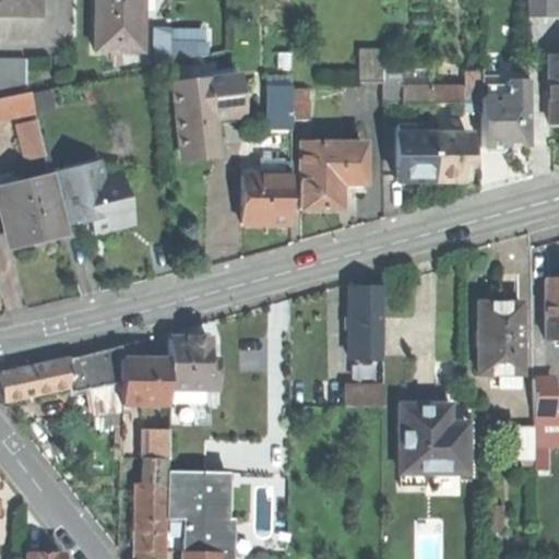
[(0,0),(0,14),(37,15),(37,0),(0,0)]
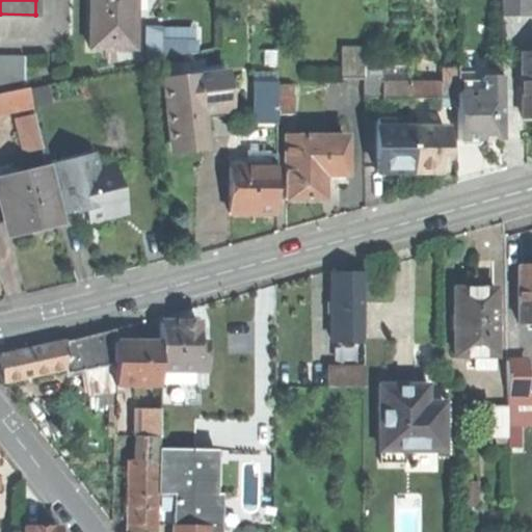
[(88,0),(88,47),(134,47),(134,9),(130,9),(129,0),(88,0)]
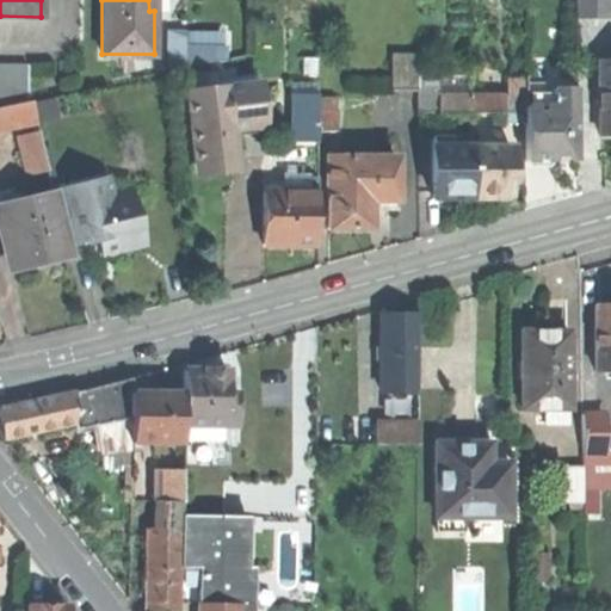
[(573,0),(574,18),(605,19),(605,0),(573,0)]
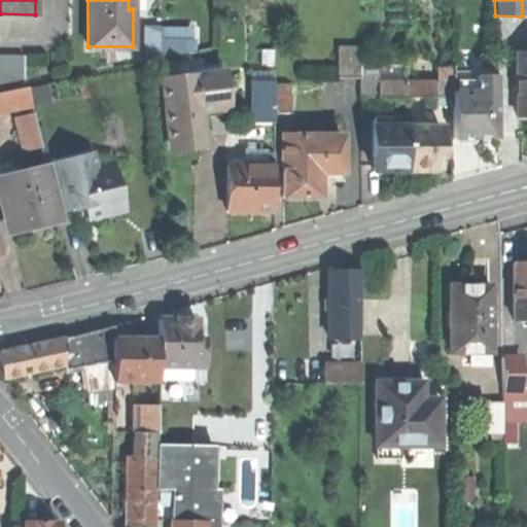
[(144,27),(144,59),(161,59),(160,27),(144,27)]
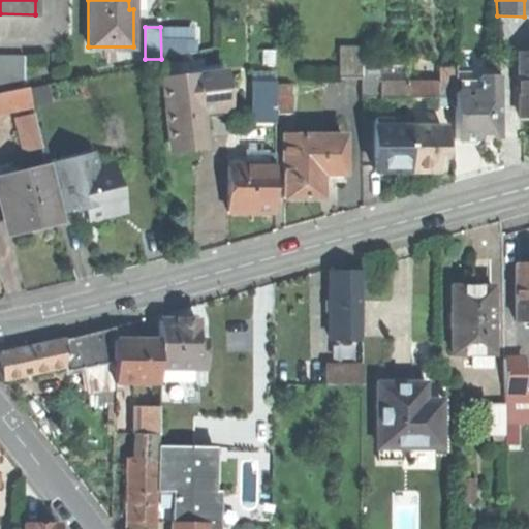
[(338,79),(361,79),(361,67),(361,49),(338,49),(338,79)]
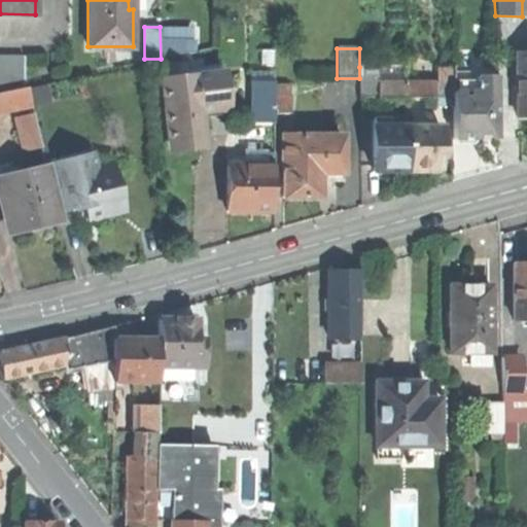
[(0,58),(0,90),(22,85),(22,54),(0,58)]
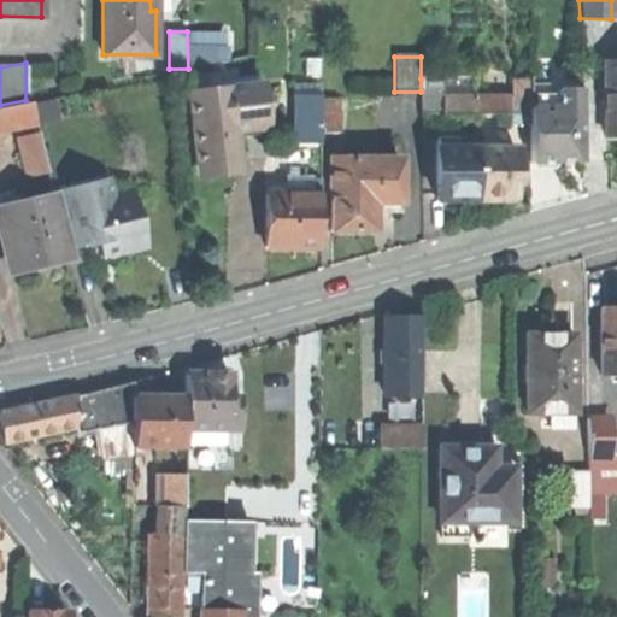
[(616,137),(616,63),(606,64),(606,77),(601,77),(603,137),(616,137)]
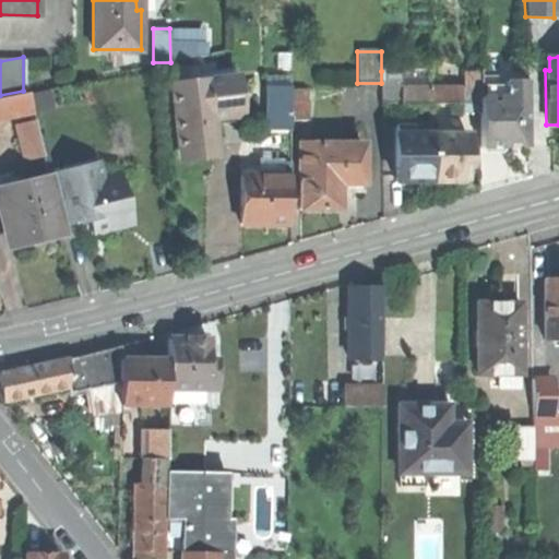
[(381,103),(400,103),(400,86),(400,72),(381,71),(381,83),(381,103)]
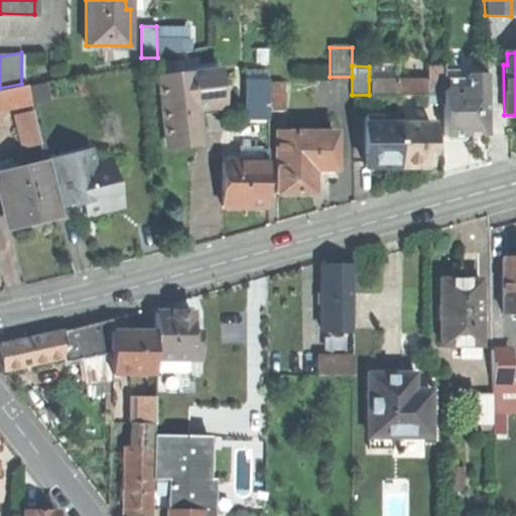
[(157,79),(166,144),(182,141),(200,139),(196,113),(221,110),(216,71),(157,79)]
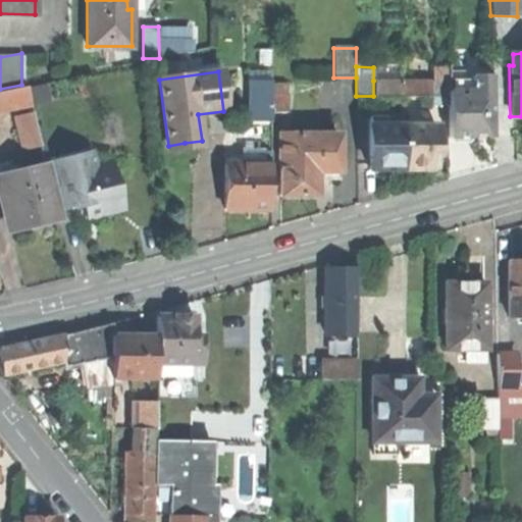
[(492,75),(447,75),(447,81),(447,106),(447,136),(462,136),(474,136),(474,129),(491,129),(492,75)]
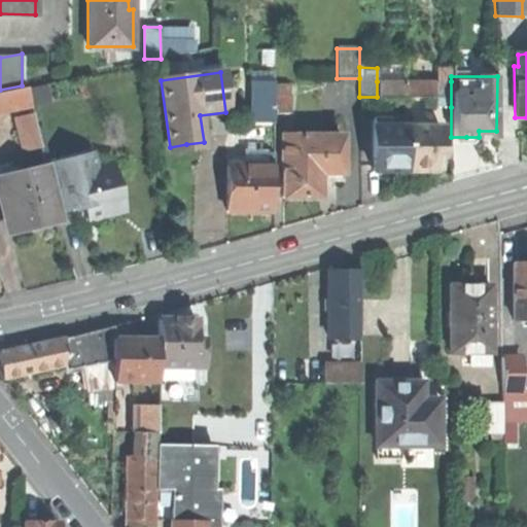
[(252,121),(273,121),(273,114),(274,84),(274,80),(253,79),(252,121)]
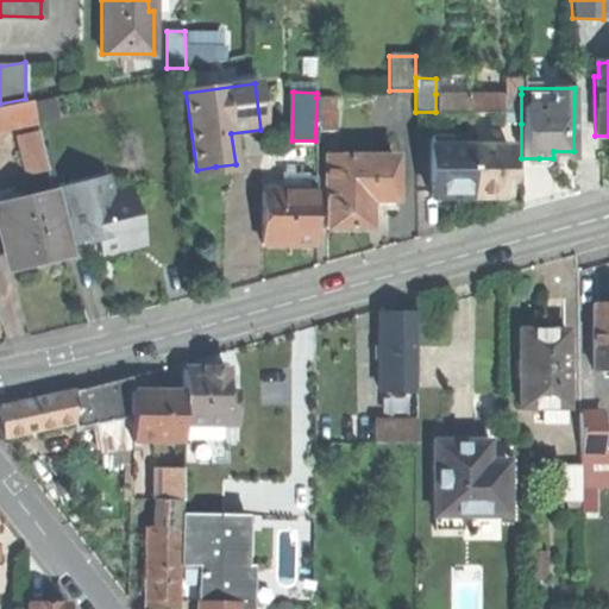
[(435,112),(468,112),(468,94),(435,94),(435,112)]
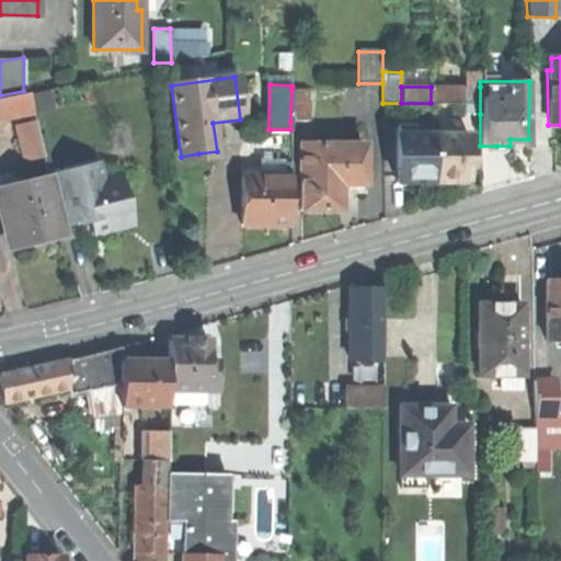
[(431,103),(461,103),(461,87),(454,87),(431,87),(431,103)]
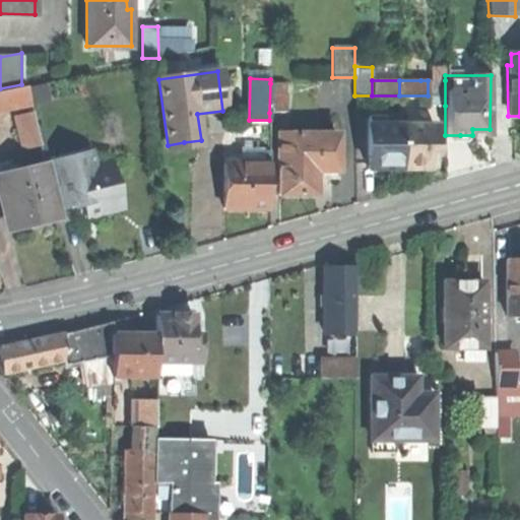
[(428,106),(445,106),(445,80),(428,80),(428,95),(428,106)]
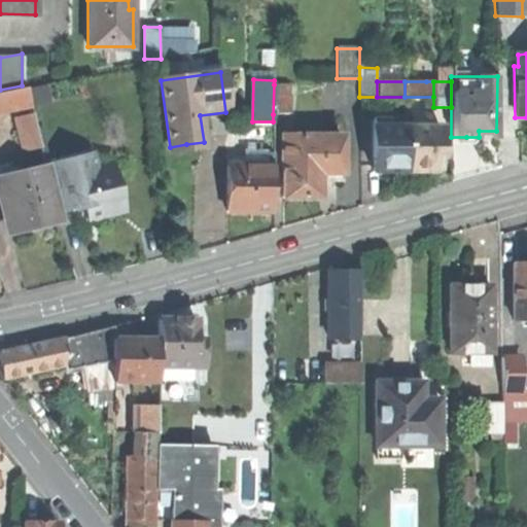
[(22,85),(0,90),(0,108),(30,102),(26,84),(22,85)]
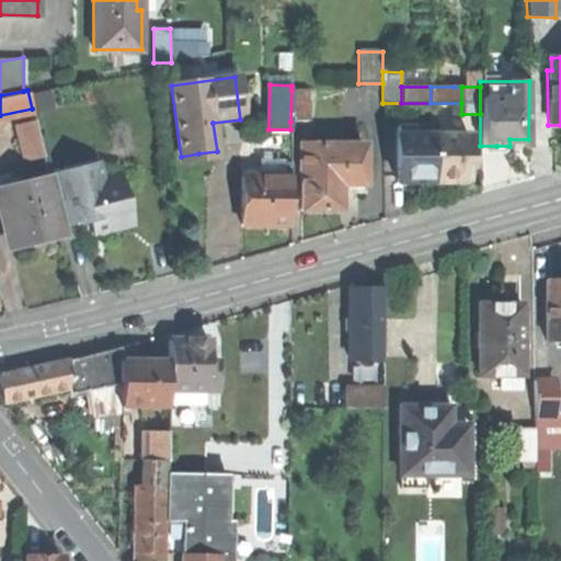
[(307,91),(292,90),(290,122),(307,122),(307,91)]
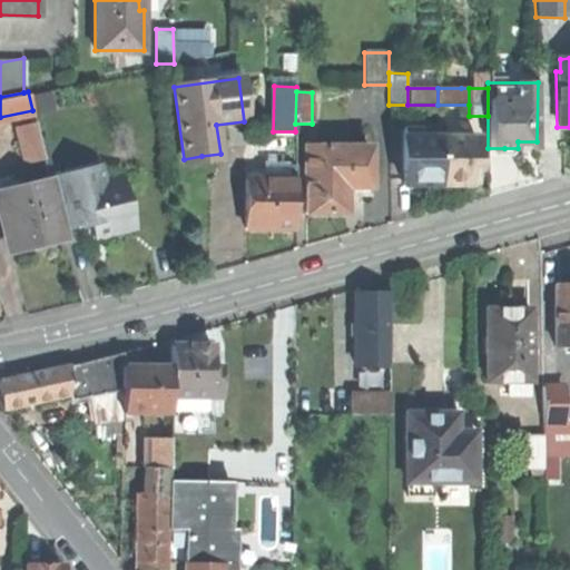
[(39,120),(18,123),(22,161),(43,159),(39,120)]
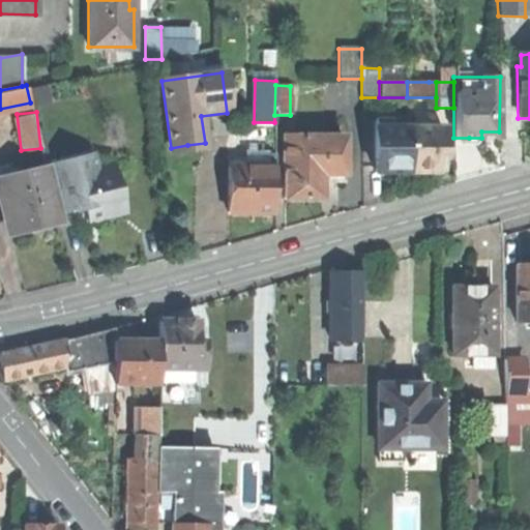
[(387,171),(407,171),(407,126),(390,126),(390,117),(374,116),(374,171),(387,171)]
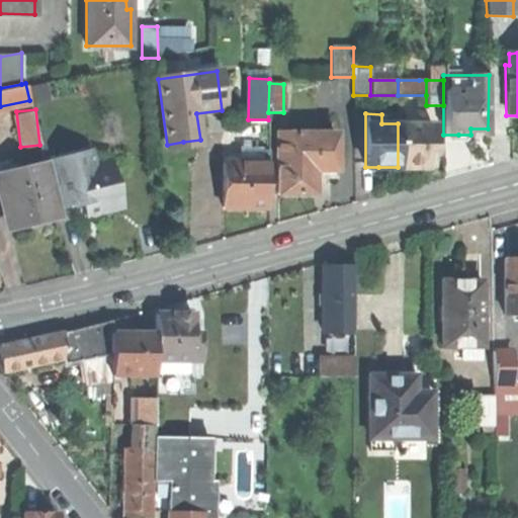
[(411,167),(432,167),(432,123),(398,123),(398,167),(411,167)]
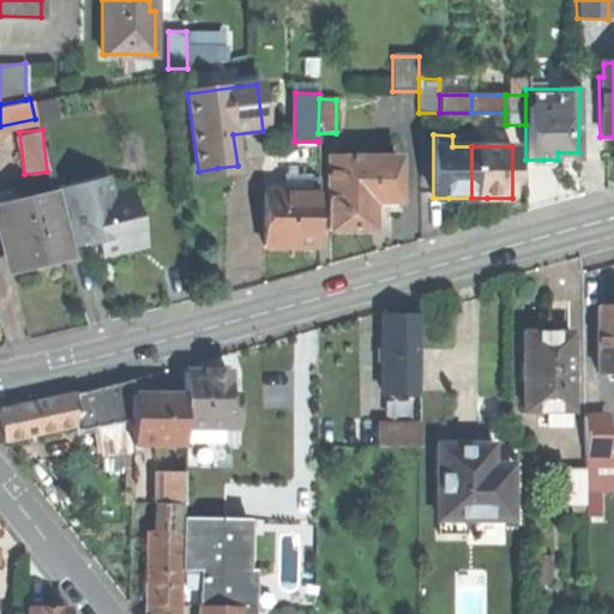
[(372,158),(330,158),(329,228),(349,228),(371,228),(371,210),(372,158)]
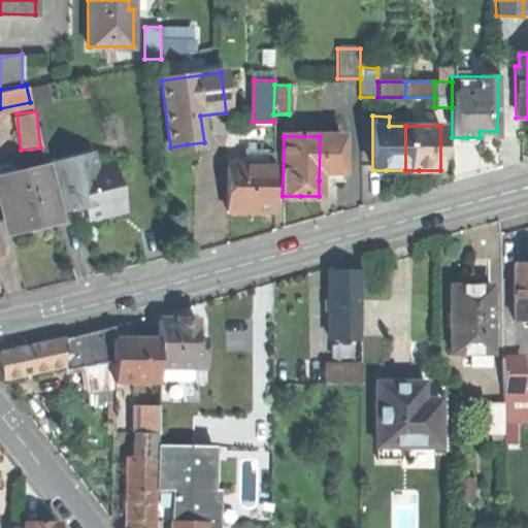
[(342,136),(320,136),(319,180),(341,180),(342,136)]
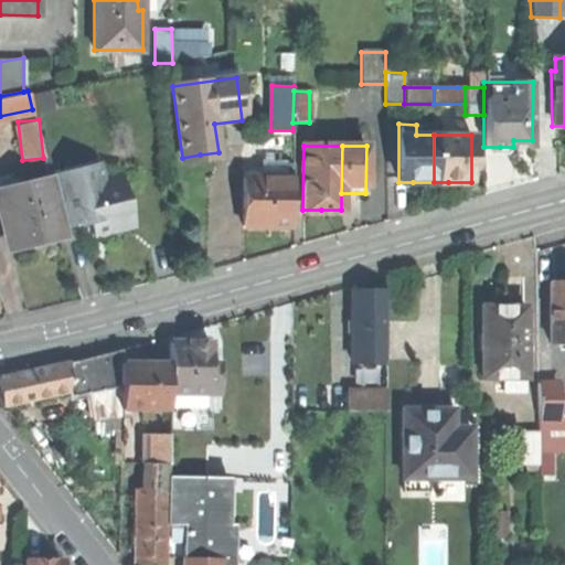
[(260,161),(260,177),(292,177),(292,161),(260,161)]
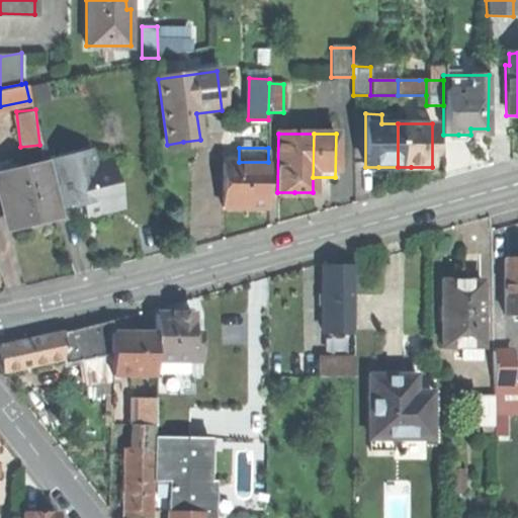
[(46,161),(57,207),(74,203),(75,207),(80,205),(91,203),(94,213),(120,207),(116,190),(99,194),(88,151),(46,161)]
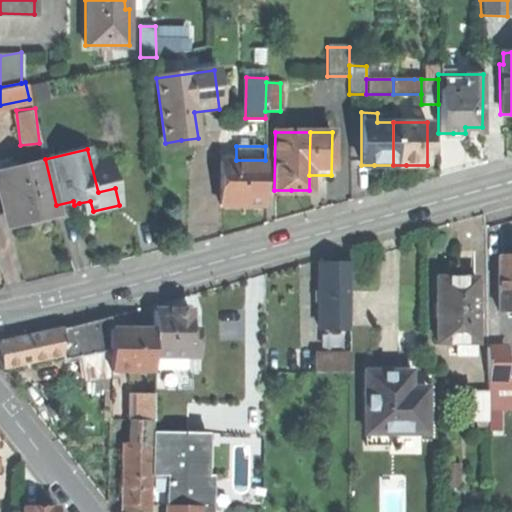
[(58,213),(56,205),(45,159),(9,169),(6,158),(0,159),(0,190),(0,191),(0,190),(0,204),(4,203),(9,225),(30,220),(58,213)]
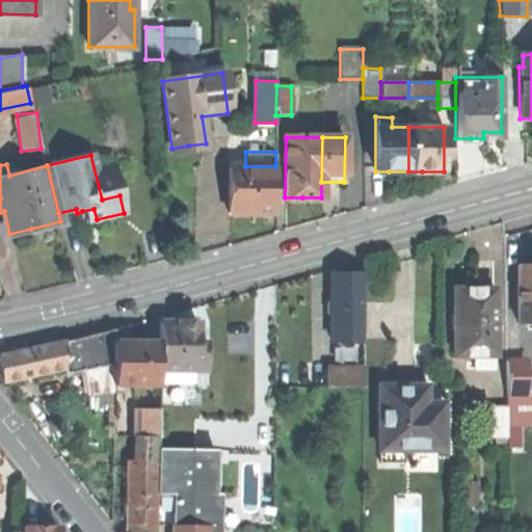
[(247,212),(274,212),(275,166),(245,166),(229,166),(229,212),(247,212)]
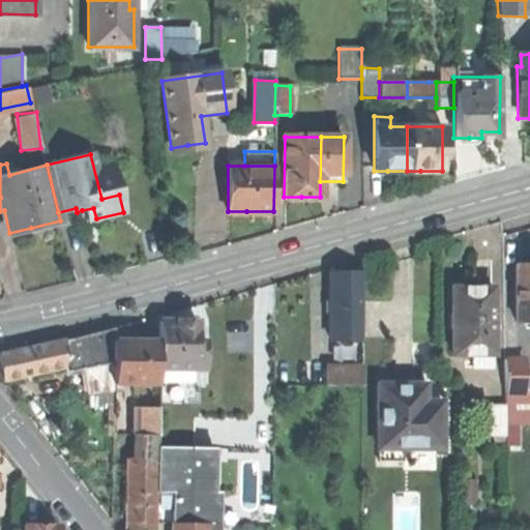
[(332,340),(363,340),(363,259),(346,264),(332,267),(332,340)]
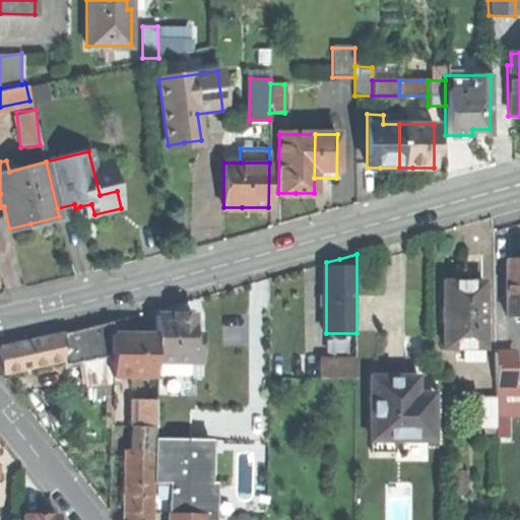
[(519,259),(508,260),(509,315),(519,314),(519,259)]
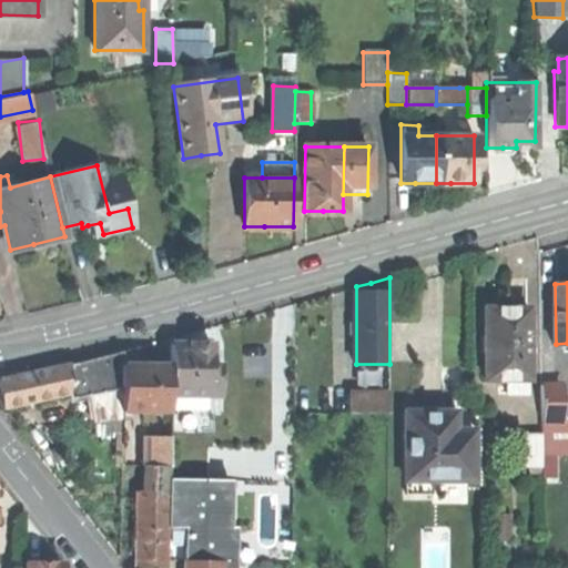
[(505,308),(485,310),(486,379),(507,379),(507,393),(527,393),(527,378),(530,378),(529,308),(505,308)]
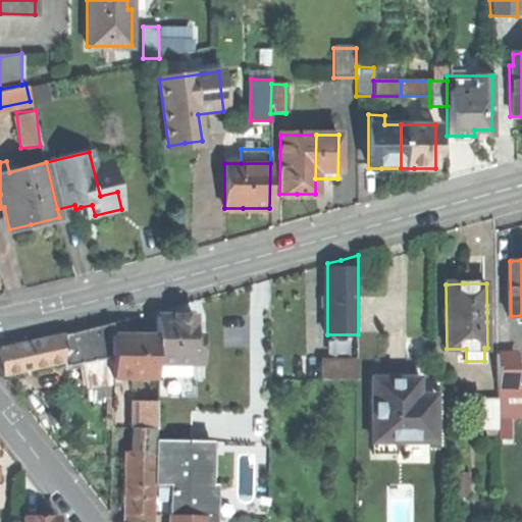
[(157,316),(157,336),(157,362),(174,362),(191,363),(202,363),(203,335),(195,335),(195,317),(176,317),(157,316)]
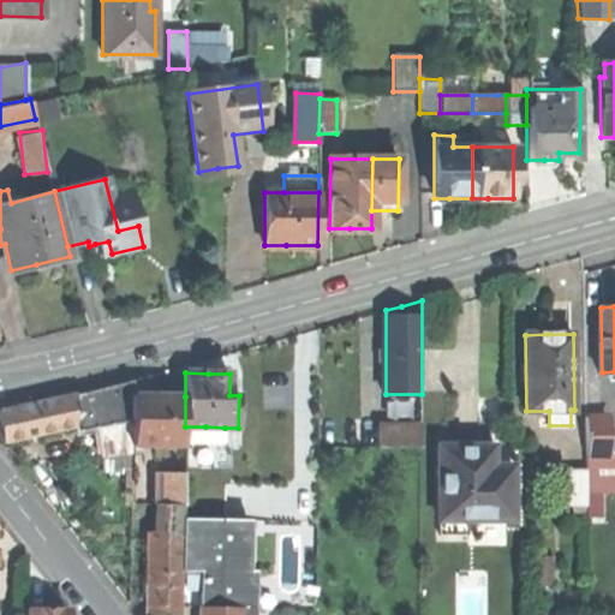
[(0,413),(7,445),(76,425),(76,434),(97,428),(133,419),(135,395),(135,378),(0,413)]
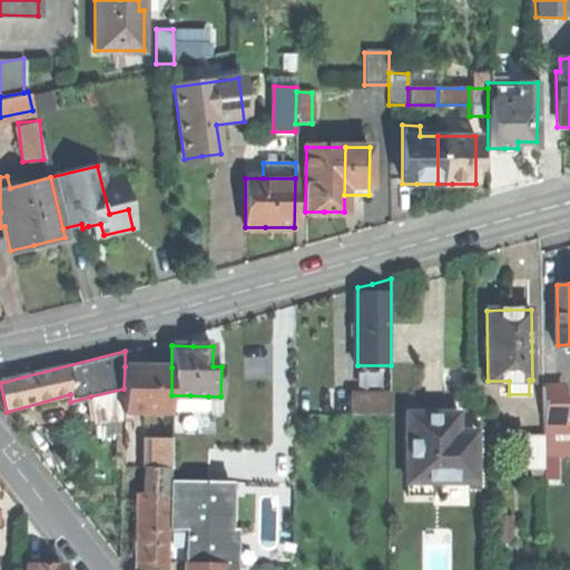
[(146,367),(125,366),(124,389),(124,412),(172,413),(172,411),(172,395),(172,367),(146,367)]
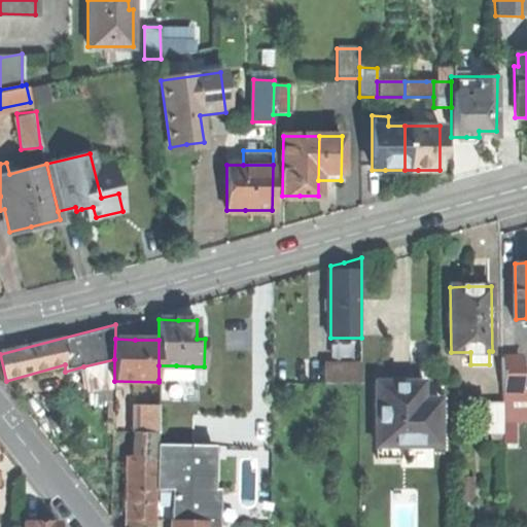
[(502,357),(503,391),(526,390),(526,384),(523,385),(523,357),(502,357)]
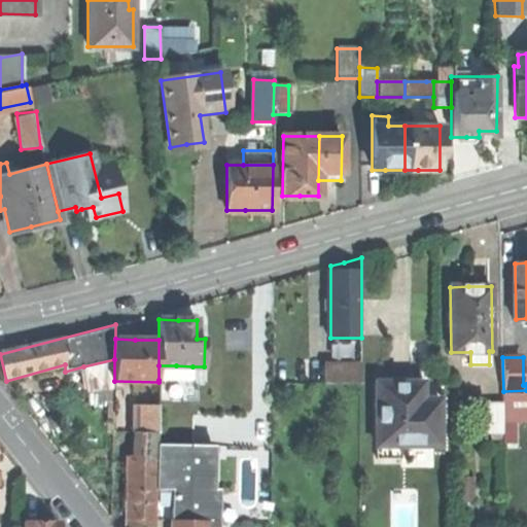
[(114,381),(114,359),(83,366),(84,387),(97,387),(113,388),(114,381)]
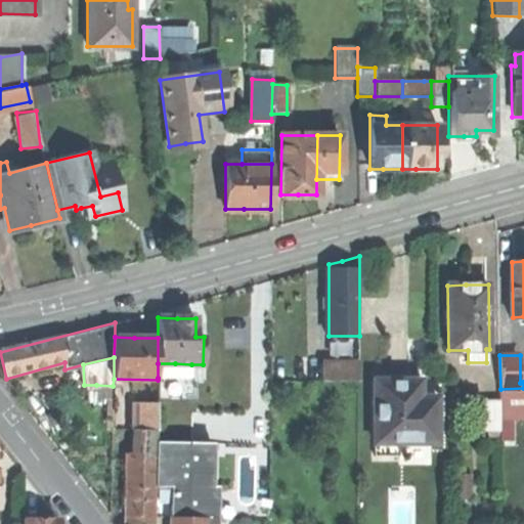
[(175,378),(175,363),(158,363),(158,378),(175,378)]
